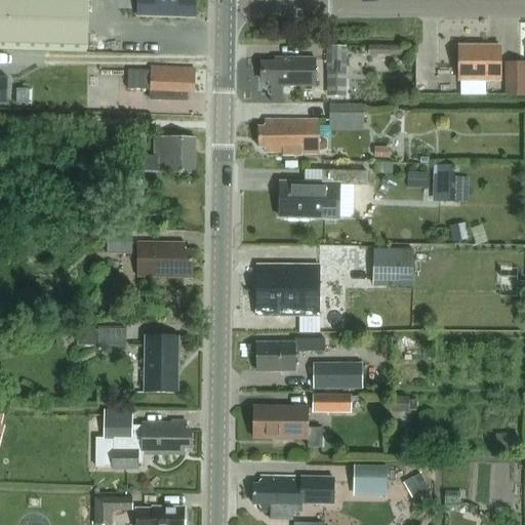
[(0,0),(0,50),(88,53),(89,0),(0,0)]
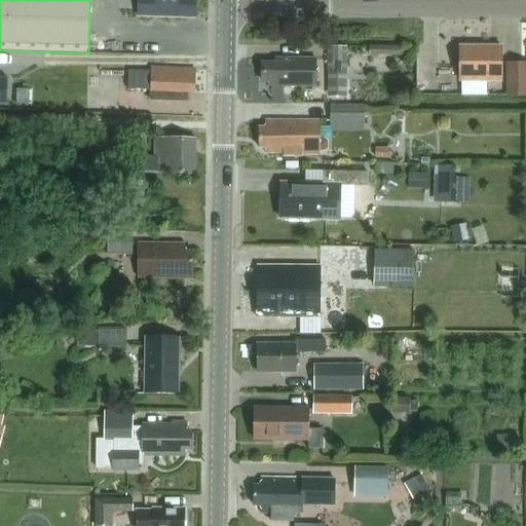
[(189,11),(196,11),(196,0),(139,0),(139,16),(189,17),(189,11)]
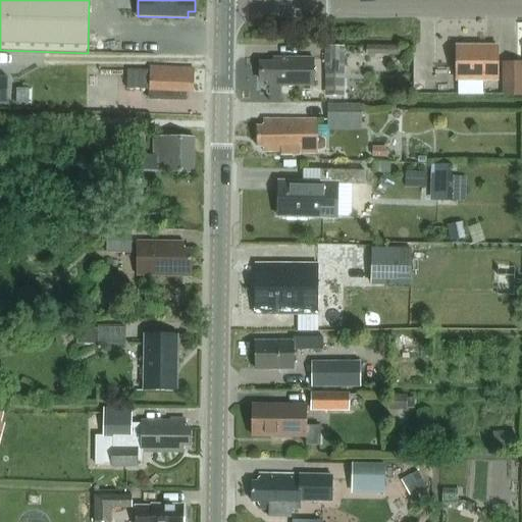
[(326,47),(326,96),(345,97),(345,71),(346,47),(326,47)]
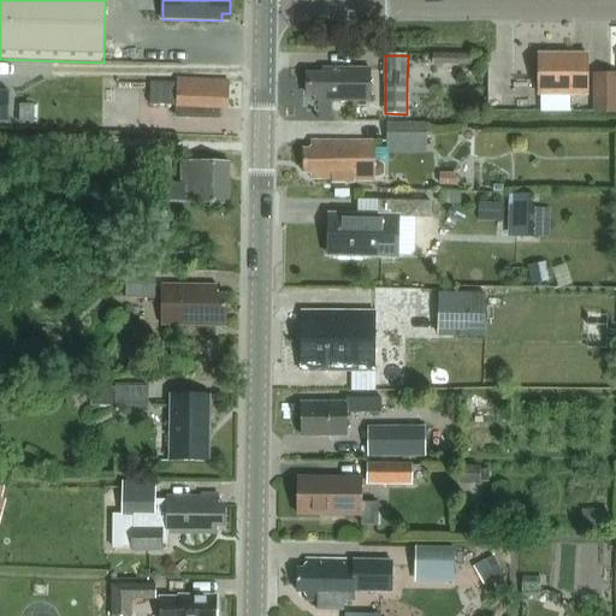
[(434,55),(434,66),(451,66),(451,55),(434,55)]
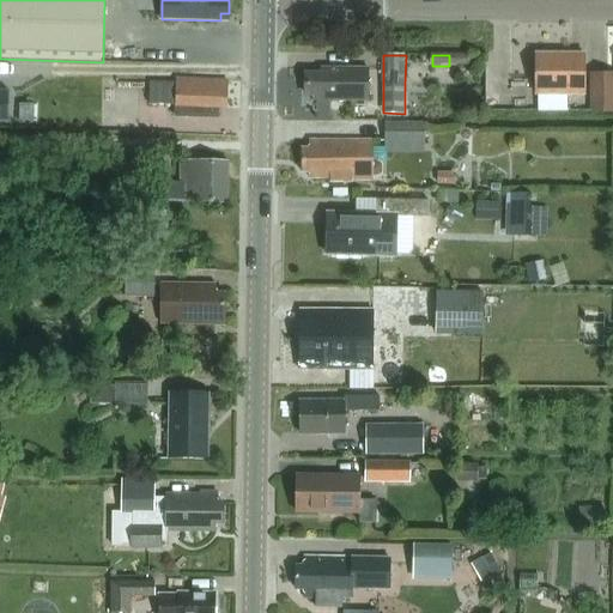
[(584,55),(536,55),(536,96),(584,96),(584,55)]
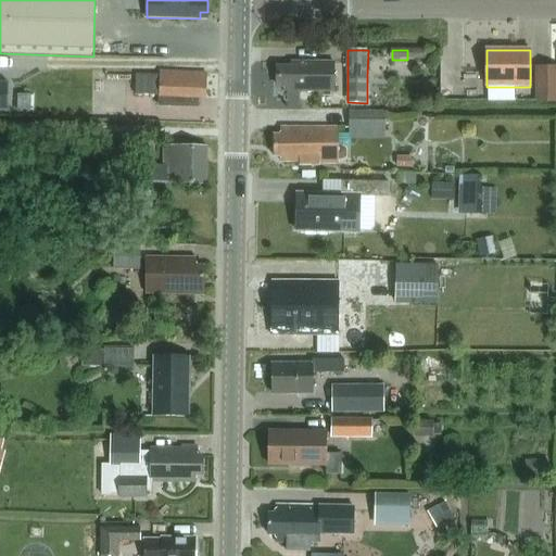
[(335,63),(292,62),(291,67),(278,67),(278,87),(285,87),(285,92),(335,92),(335,63)]
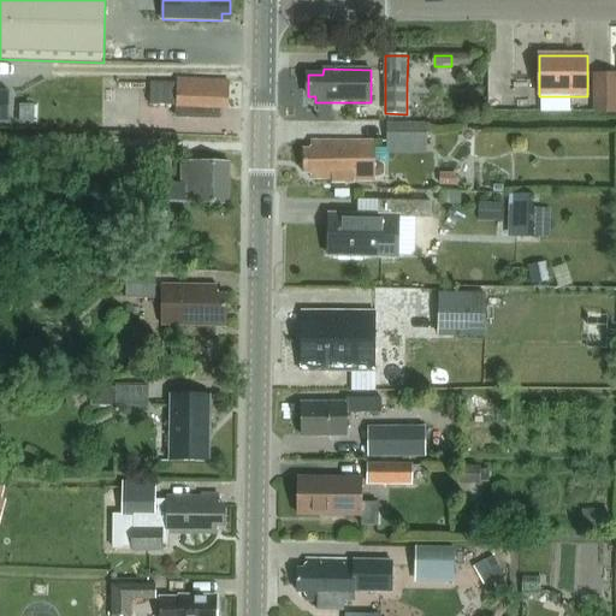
[(615,113),(615,75),(594,76),(594,114),(615,113)]
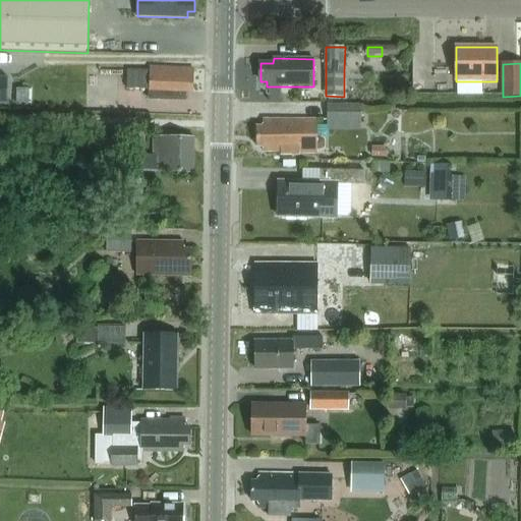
[(186,93),(193,93),(193,69),(151,67),(151,71),(128,71),(127,90),(150,90),(150,100),(185,101),(186,93)]
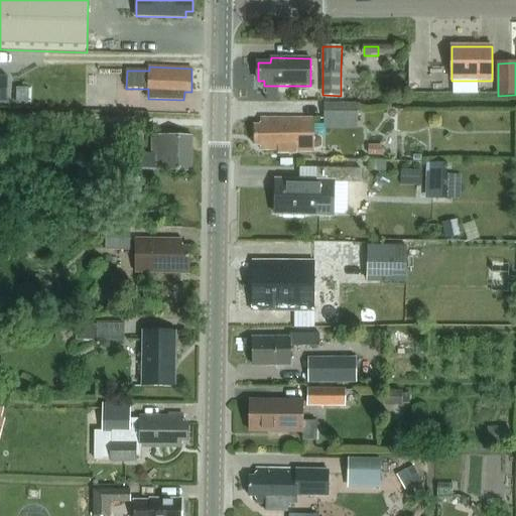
[(358,104),(325,104),(325,120),(358,120),(358,104)]
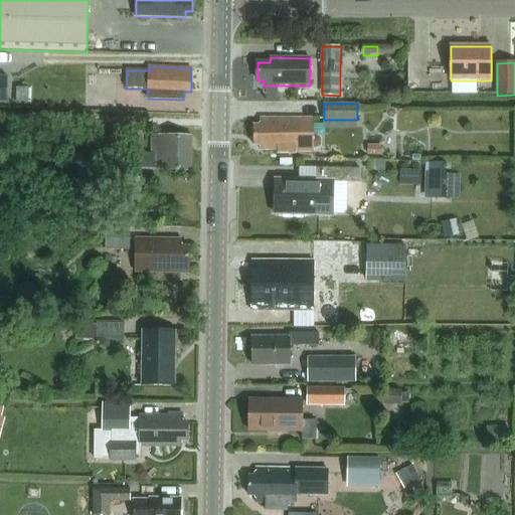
[(394,110),(389,110),(386,114),(389,118),(394,118),(396,114),(394,110)]
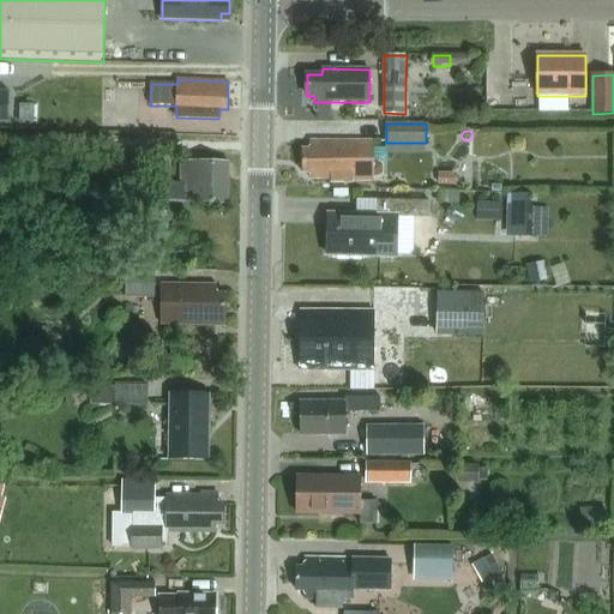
[(332,180),(332,182),(374,181),(374,179),(378,179),(384,174),(384,164),(379,162),(374,161),(374,140),(312,142),(312,149),(304,149),(304,174),(312,174),(312,180),(332,180)]
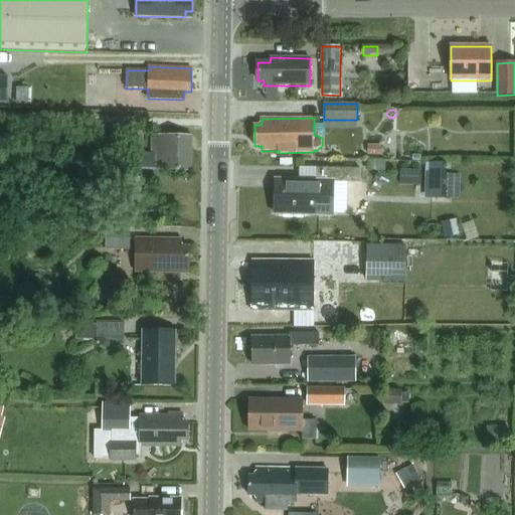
[(144,150),(145,132),(131,131),(130,150),(144,150)]
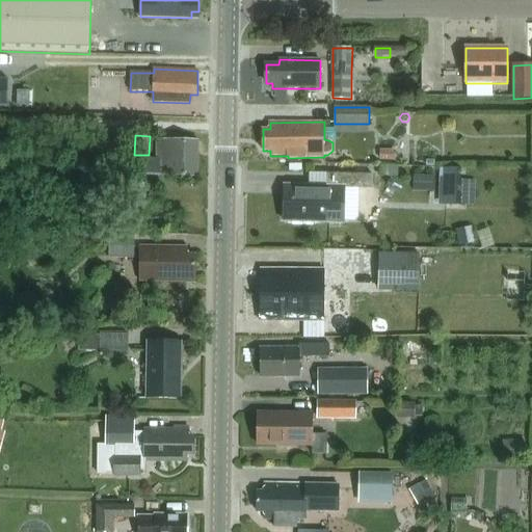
[(143,175),(197,176),(197,142),(158,141),(158,159),(144,159),(143,175)]
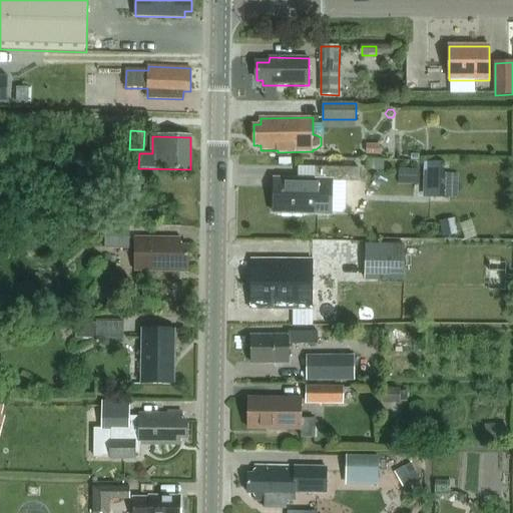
[(380,154),(380,144),(368,144),(368,154),(380,154)]
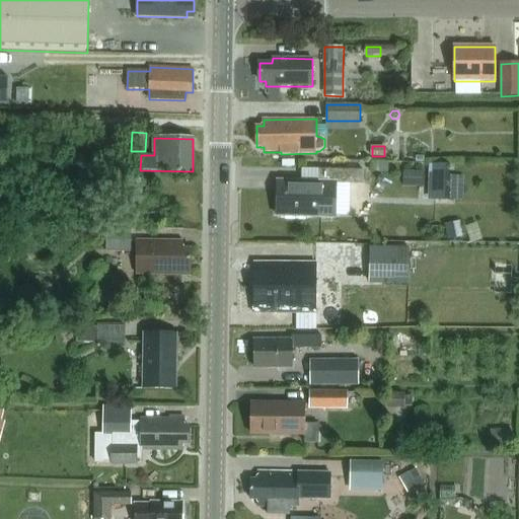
[(388,171),(389,162),(372,162),(372,171),(388,171)]
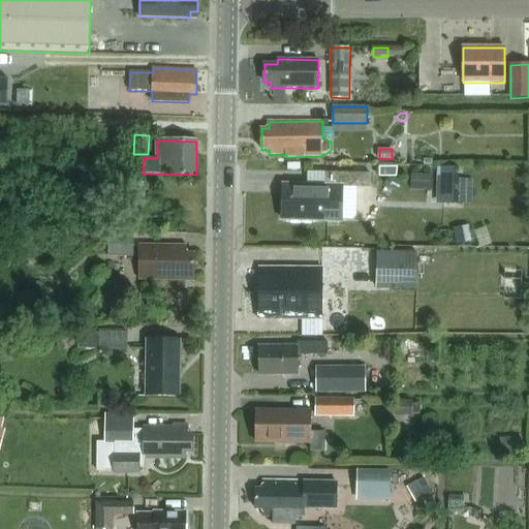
[(438,166),(437,179),(445,179),(445,205),(459,205),(460,167),(446,167),(438,166)]
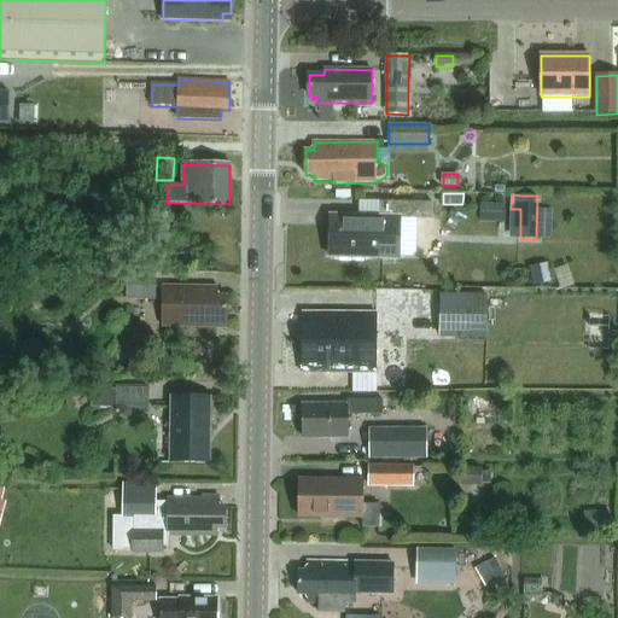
[(380,217),(331,216),(330,256),(400,258),(401,219),(433,220),(433,203),(382,202),(380,217)]
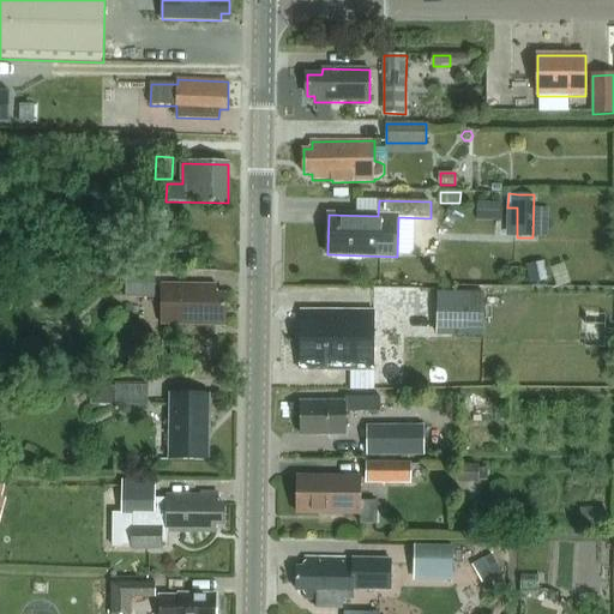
[(167,252),(168,212),(140,212),(140,251),(167,252)]
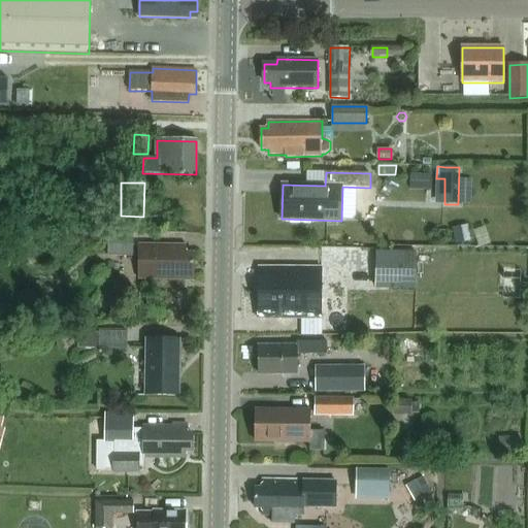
[(469,225),(453,229),(456,244),(472,240),(469,225)]
